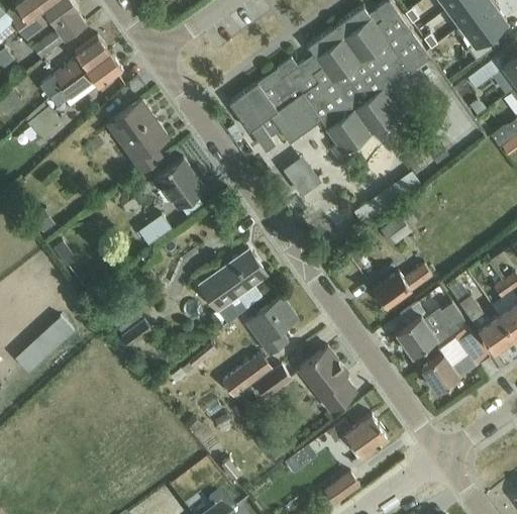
[(0,43),(18,28),(56,0),(21,0),(6,12),(0,5),(0,43)]
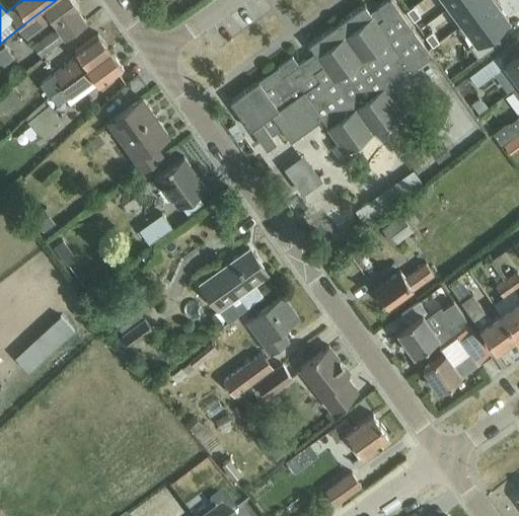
[(72,0),(56,0),(18,28),(17,28),(26,41),(52,21),(56,26),(58,29),(33,49),(41,59),(66,40),(65,39),(86,23),(77,10),(79,9),(72,0)]
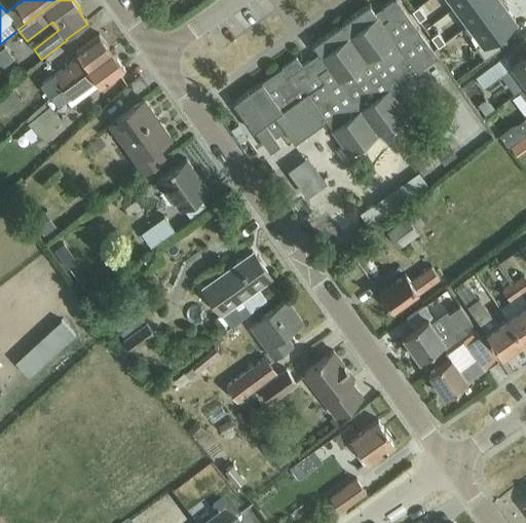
[(450,0),(456,8),(467,0),(450,0)]
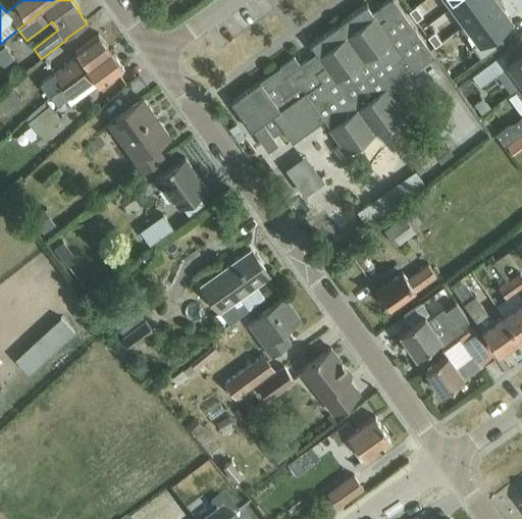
[(464,0),(453,8),(461,19),(466,27),(498,3),(494,0),(464,0)]
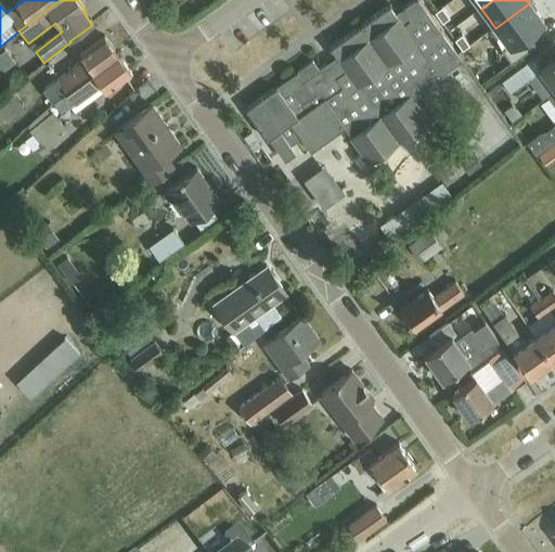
[(278,91),(247,113),(269,143),(270,142),(284,162),(294,154),(291,149),(301,141),(311,155),(345,130),(351,139),(350,139),(370,166),(429,124),(412,100),(441,78),(436,72),(442,67),(447,74),(462,63),(417,1),(402,12),(404,15),(398,20),(390,10),(391,9),(390,8),(330,52),(331,53),(332,52),(340,64),(330,71),(327,67),(320,73),(313,65),(294,79),(295,79),(278,92),(278,91)]
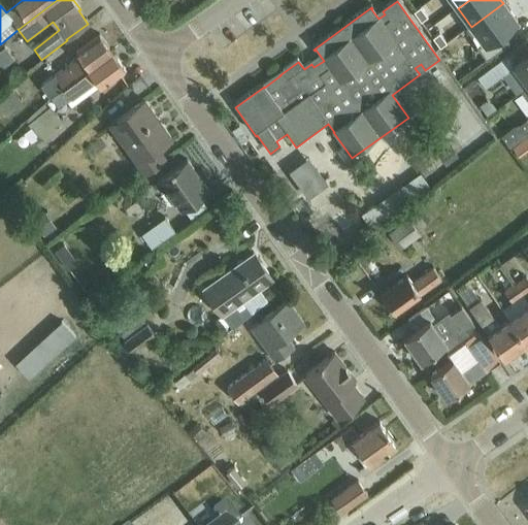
[(503,3),(471,27),(484,43),(485,43),(481,46),(477,50),(482,56),(487,62),(498,54),(509,45),(504,38),(501,33),(517,22),(514,17),(508,10),(503,3)]
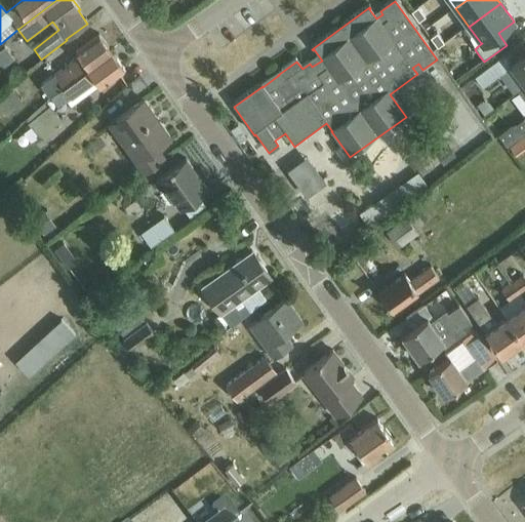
[(414,11),(411,13),(418,24),(426,18),(418,9),(414,11)]
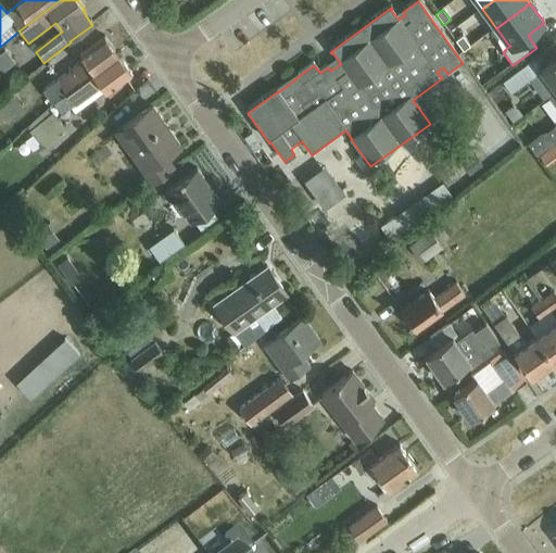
[(458,40),(456,42),(464,53),(470,48),(463,37),(458,40)]
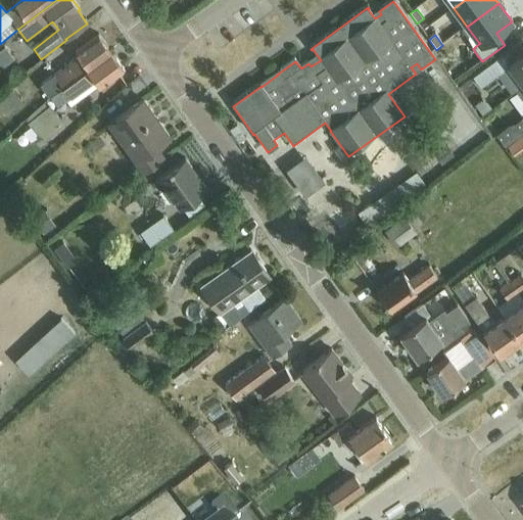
[(54,77),(41,87),(50,100),(62,88),(111,53),(99,37),(76,53),(80,58),(54,77)]
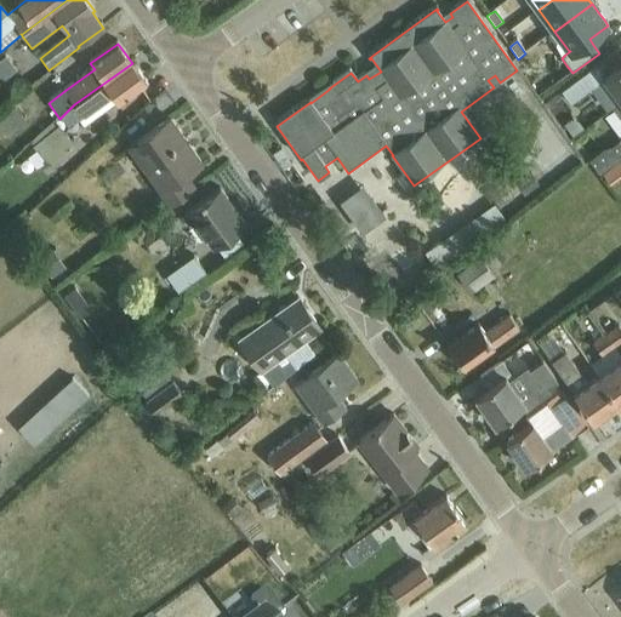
[(590,74),(563,95),(571,107),(592,91),(609,114),(616,109),(620,106),(620,60),(616,53),(590,74)]
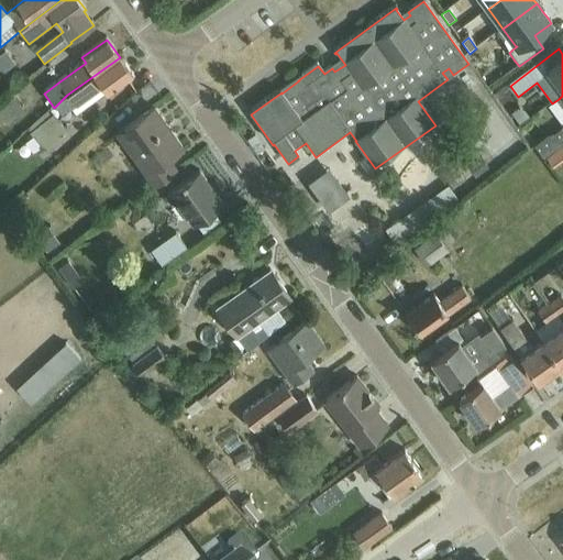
[(132,75),(120,57),(67,95),(54,108),(62,119),(103,88),(108,94),(132,75)]
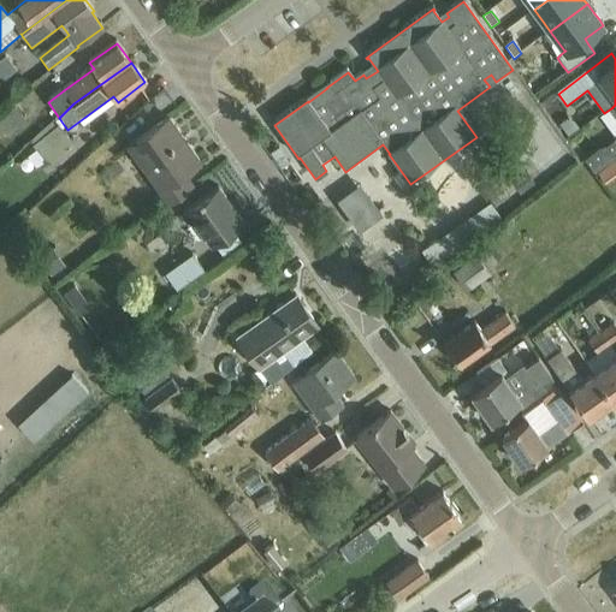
[(0,131),(6,138),(25,120),(15,108),(0,120),(0,131)]
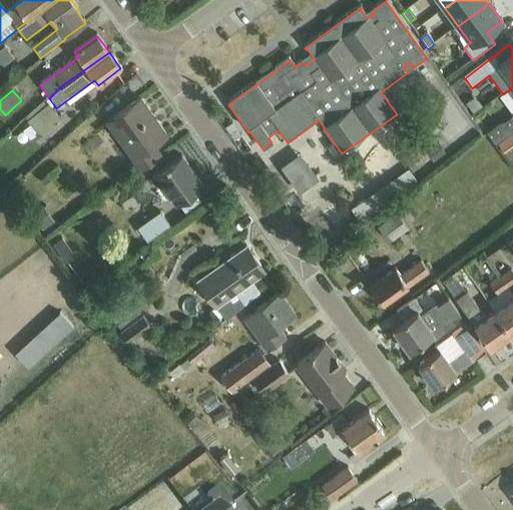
[(154,146),(167,137),(140,100),(112,120),(127,140),(121,144),(140,172),(161,157),(154,146)]
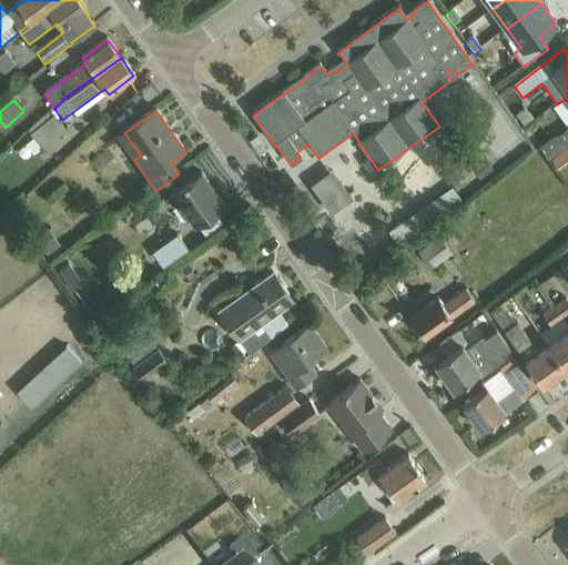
[(256,138),(250,143),(260,158),(267,152),(256,138)]
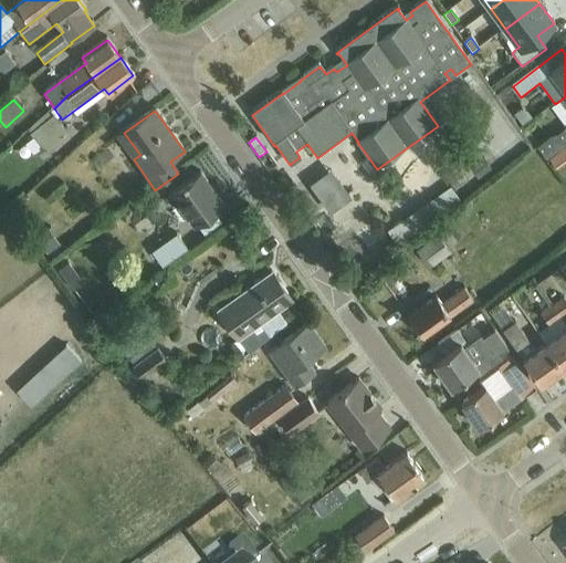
[(565,149),(551,162),(557,170),(565,164),(565,149)]
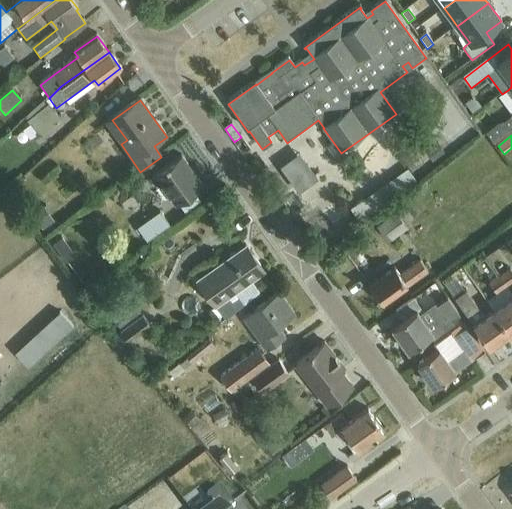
[(176,208),(203,188),(181,158),(154,177),(176,208)]
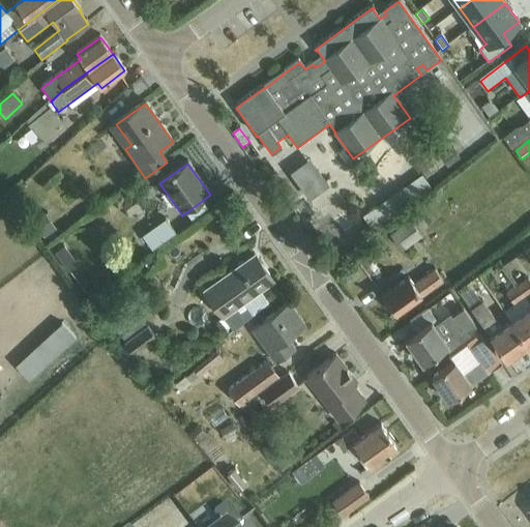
[(422,177),(403,192),(412,205),(432,191),(422,177)]
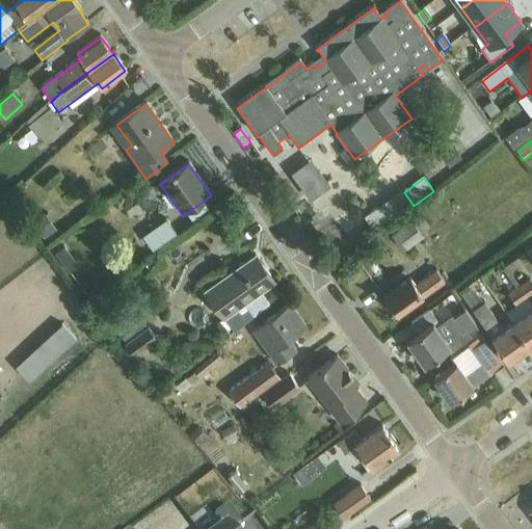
[(42,215),(31,222),(45,239),(54,232),(42,215)]
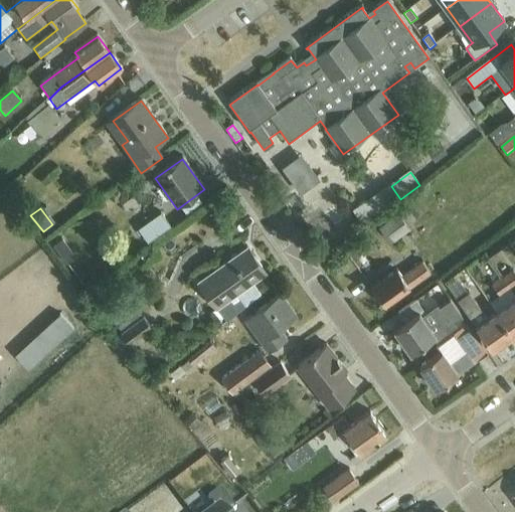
[(411,209),(382,230),(392,244),(409,231),(407,229),(415,223),(413,220),(417,217),(411,209)]
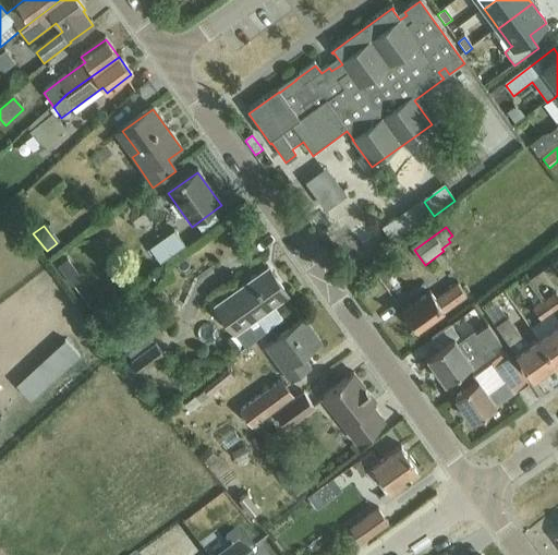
[(363,229),(353,236),(364,250),(374,242),(363,229)]
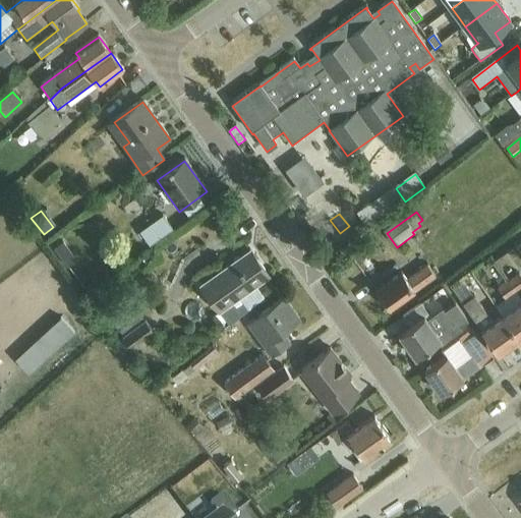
[(163,217),(139,233),(150,247),(173,231),(163,217)]
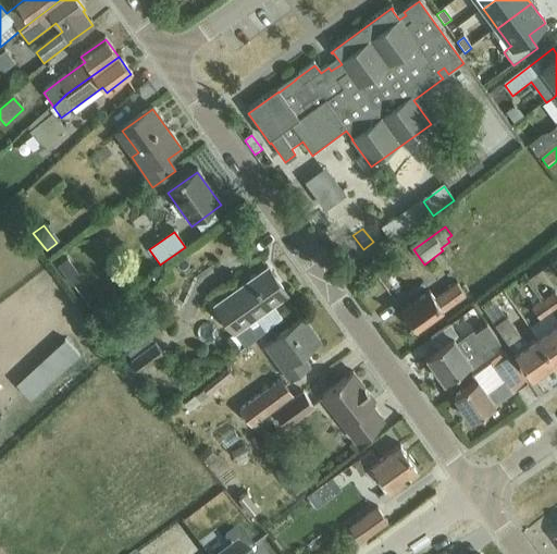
[(67,261),(58,268),(65,278),(75,271),(67,261)]
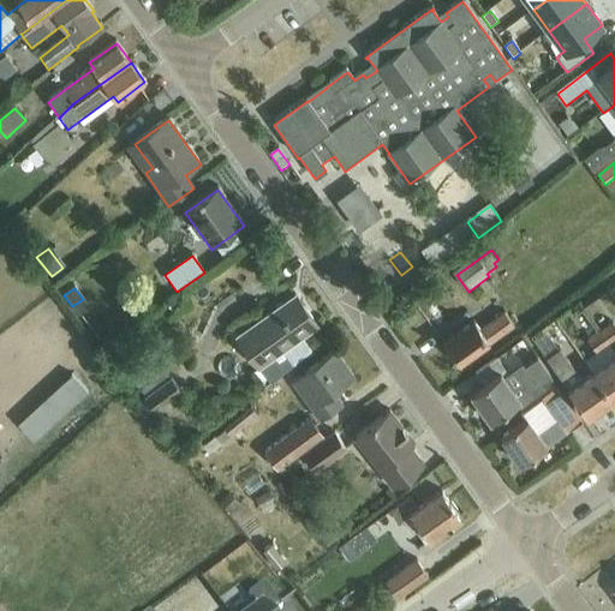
[(296,297),(237,339),(258,370),(261,369),(272,383),(292,366),(311,353),(302,340),(317,328),(296,297)]
